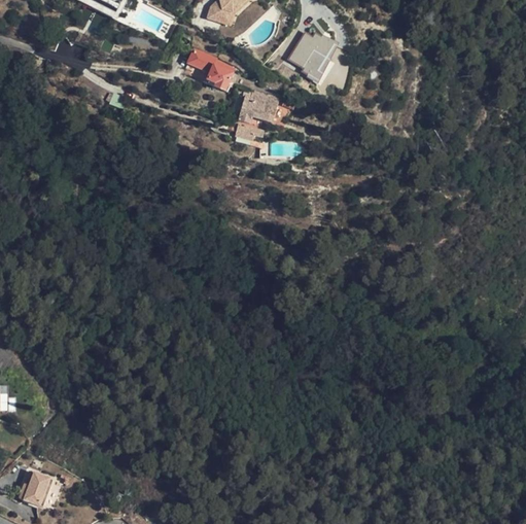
[(112,10),(92,0),(81,0),(110,15),(112,10)]
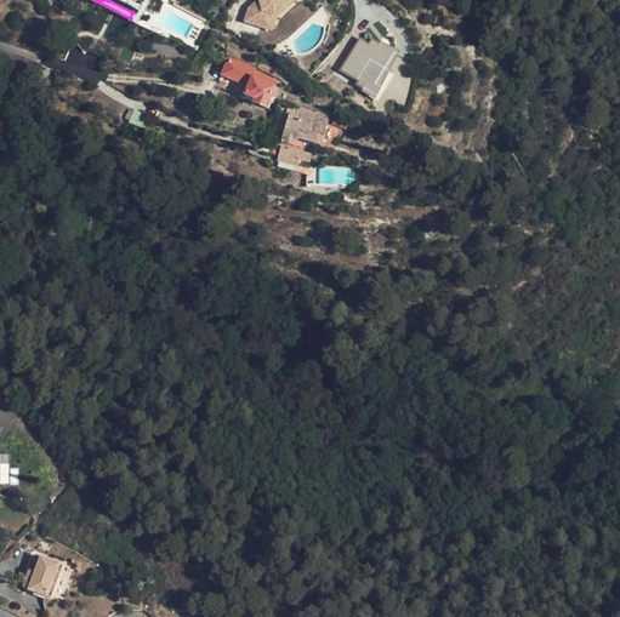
[(108,0),(132,12),(138,0),(108,0)]
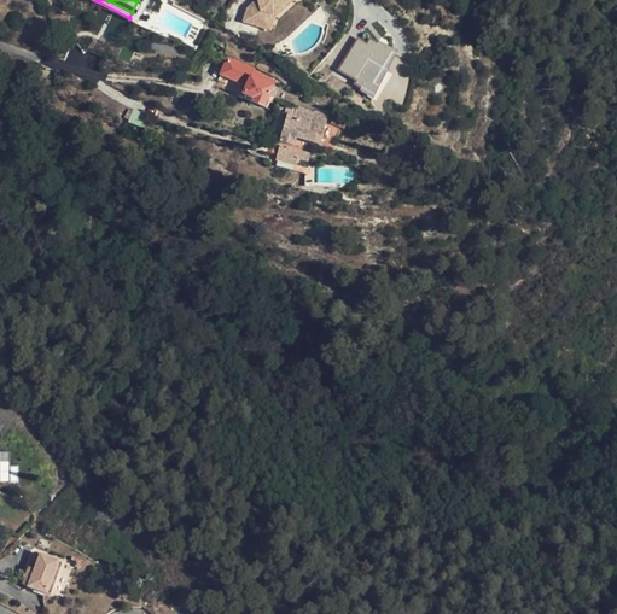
[(252,0),(244,7),(265,30),(298,0),(252,0)]
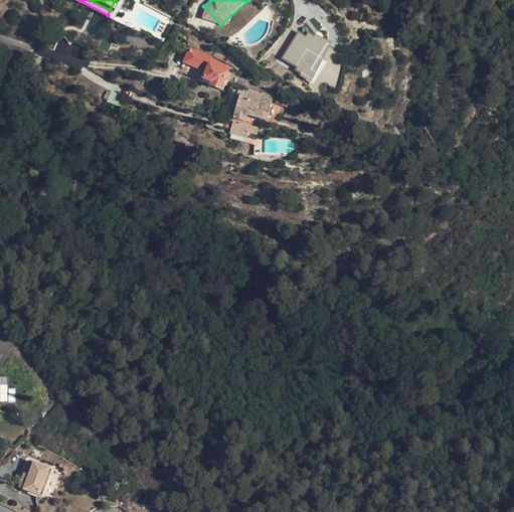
[(73,39),(81,24),(66,16),(58,31),(73,39)]
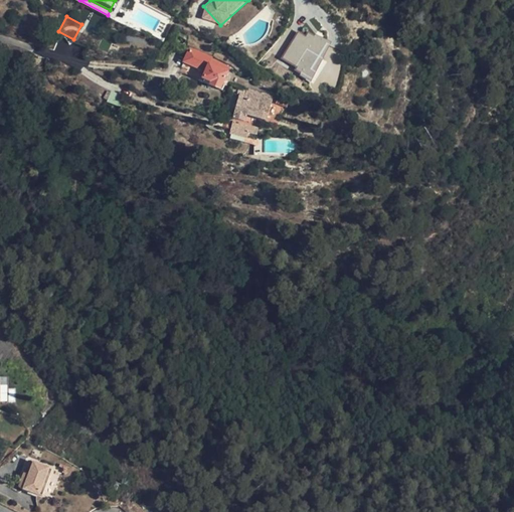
[(312,77),(331,41),(299,24),(279,60),(312,77)]
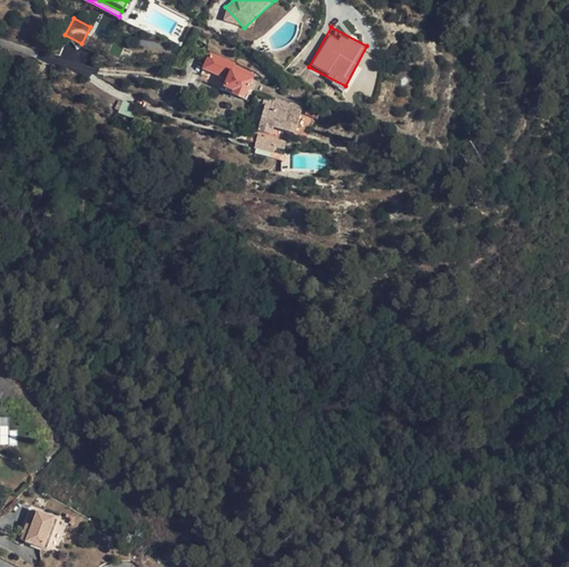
[(225,74),(232,56),(209,48),(202,65),(225,74)]
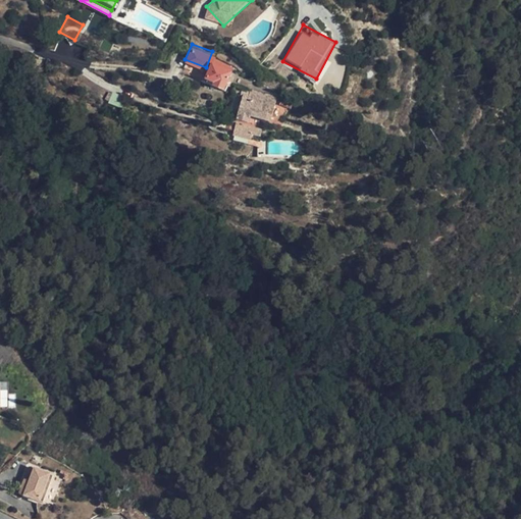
[(222,90),(230,72),(212,64),(206,79),(214,83),(213,86),(222,90)]
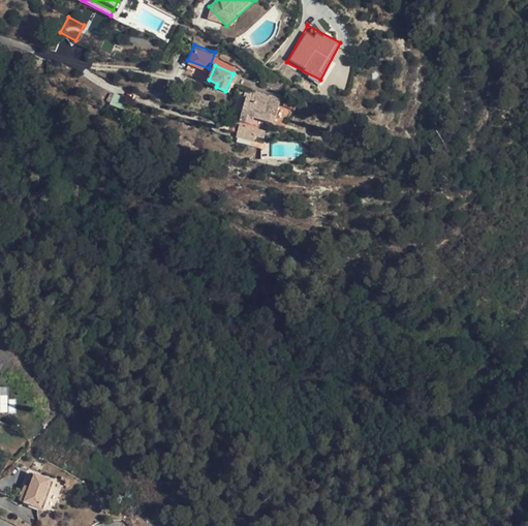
[(125,107),(128,97),(114,92),(111,102),(125,107)]
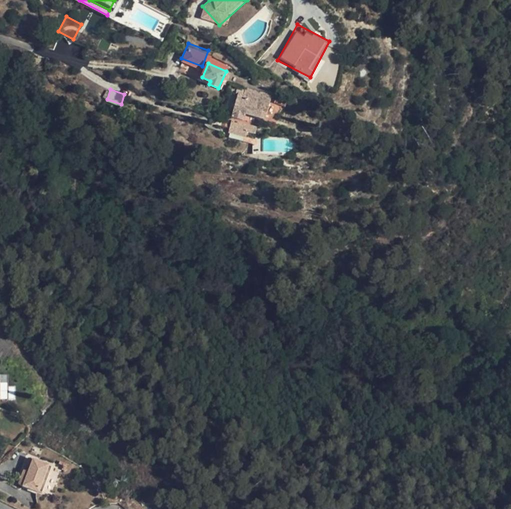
[(265,111),(269,100),(238,92),(231,116),(253,122),(254,116),(259,117),(261,109),(265,111)]
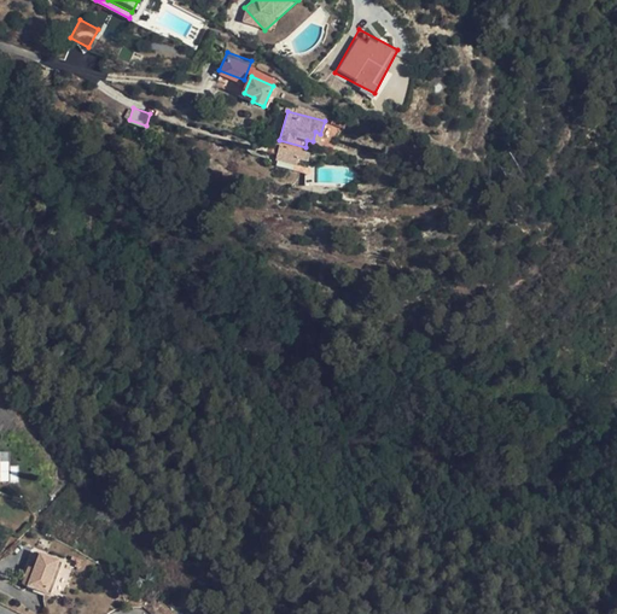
[(11,460),(3,458),(1,479),(10,480),(11,460)]
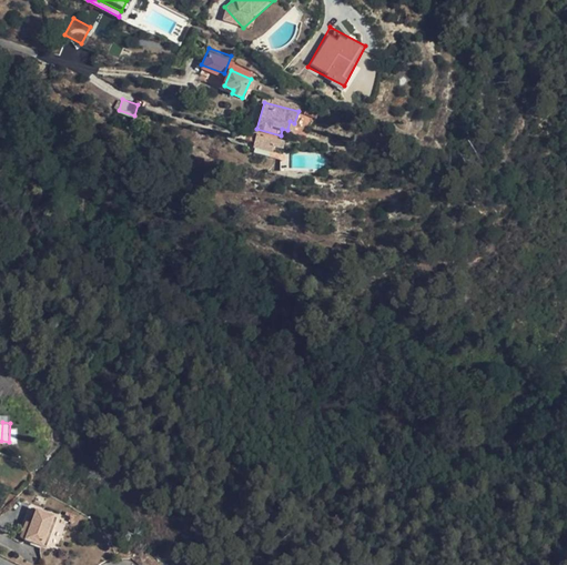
[(51,545),(60,516),(33,506),(23,535),(51,545)]
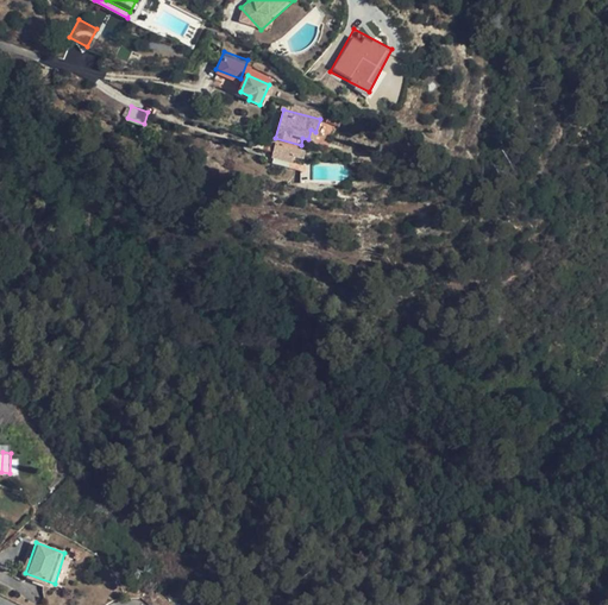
[(88,565),(91,559),(77,555),(76,560),(88,565)]
